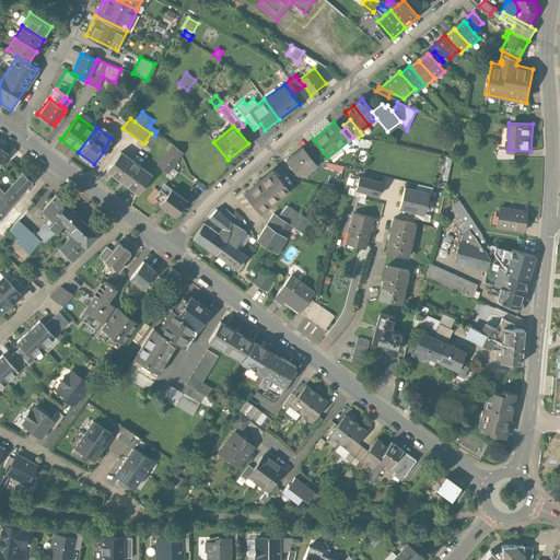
[(318,155),(323,152),(315,141),(310,146),(318,155)]
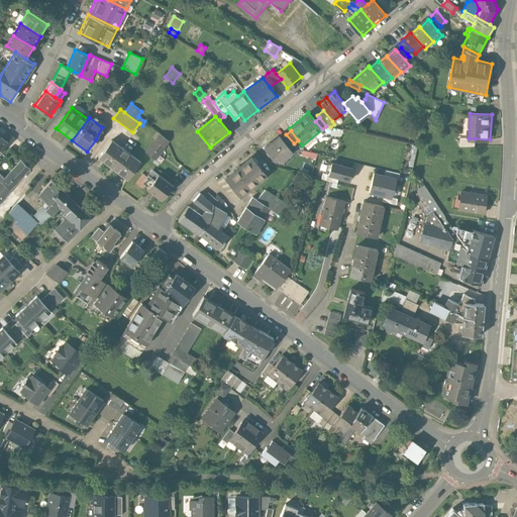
[(170,140),(160,132),(145,151),(156,159),(170,140)]
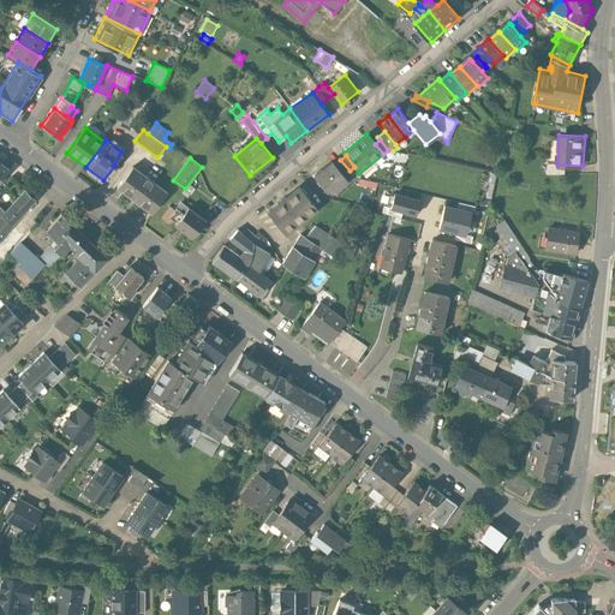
[(335,163),(333,160),(314,174),(327,192),(333,187),(336,192),(350,181),(335,163)]
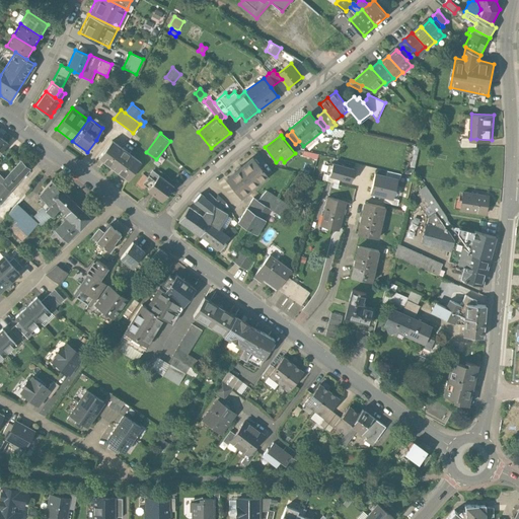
[(287,135),(283,138),(295,153),(299,149),(295,144),(287,135)]
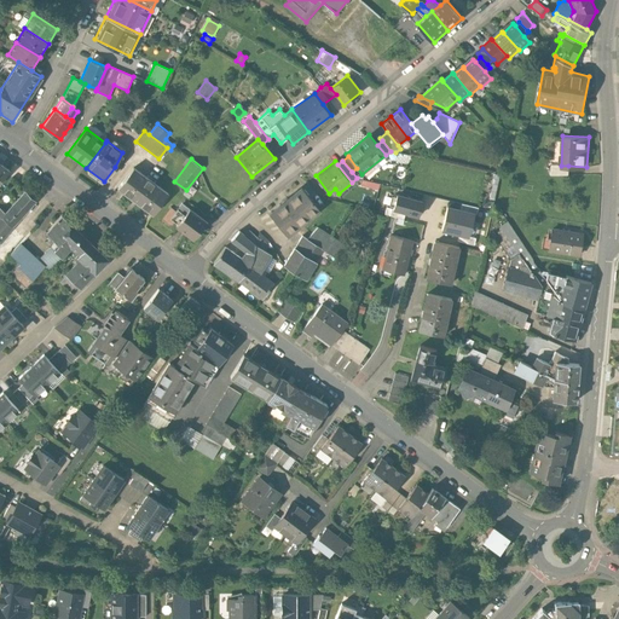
[(568,166),(561,166),(550,165),(550,175),(568,175),(568,166)]
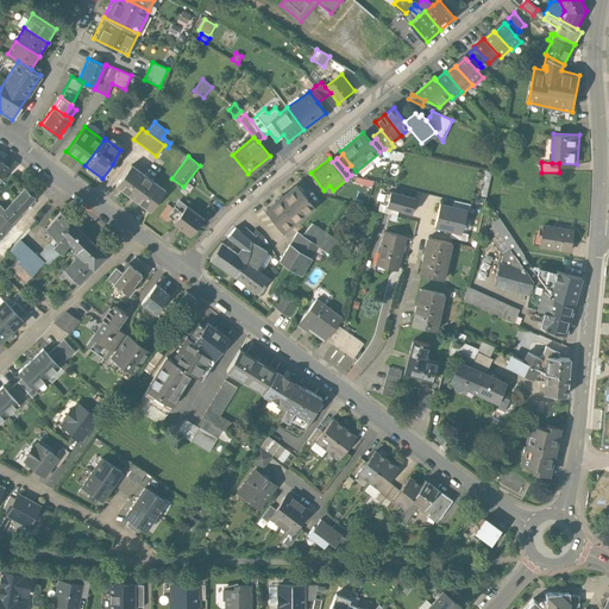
[(164,190),(145,175),(131,164),(115,184),(150,211),(164,190)]
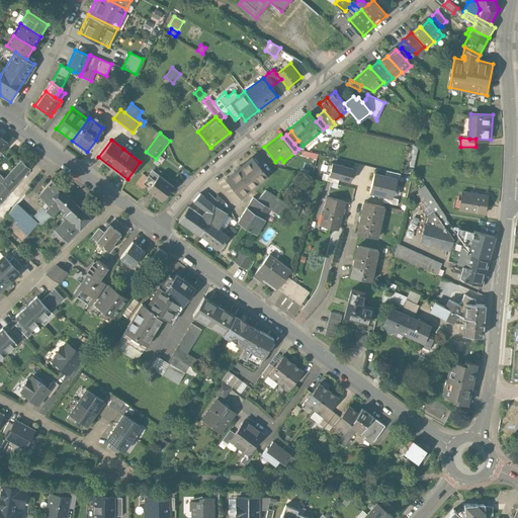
[(418,146),(414,146),(410,165),(414,166),(418,146)]
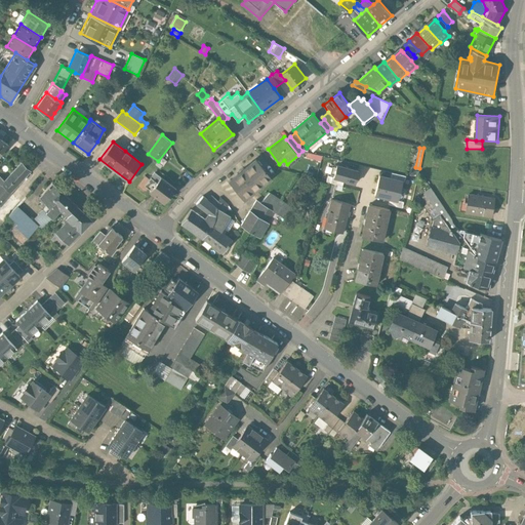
[(256,158),(229,179),(245,201),(273,178),(256,158)]
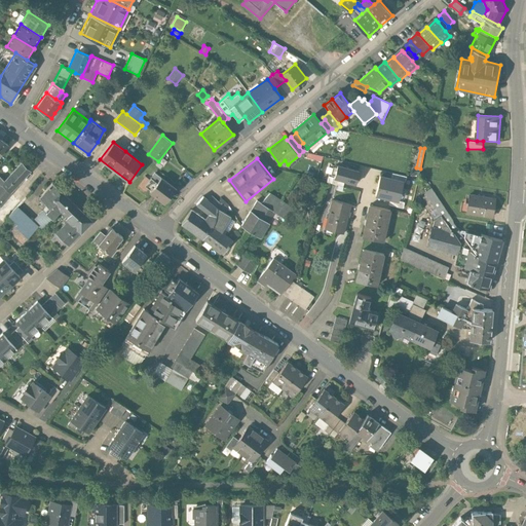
[(0,183),(10,193),(31,171),(21,161),(4,180),(0,176),(0,183)]
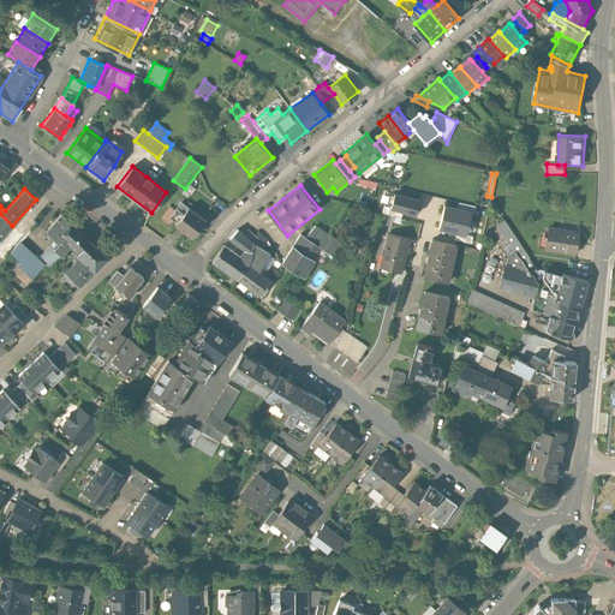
[(419,201),(394,193),(390,207),(416,214),(419,201)]
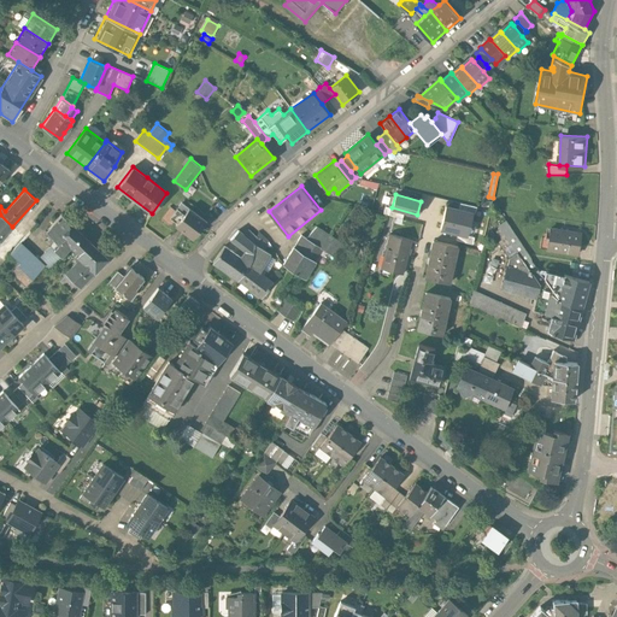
[(175,225),(193,239),(206,221),(182,201),(170,217),(177,223),(175,225)]
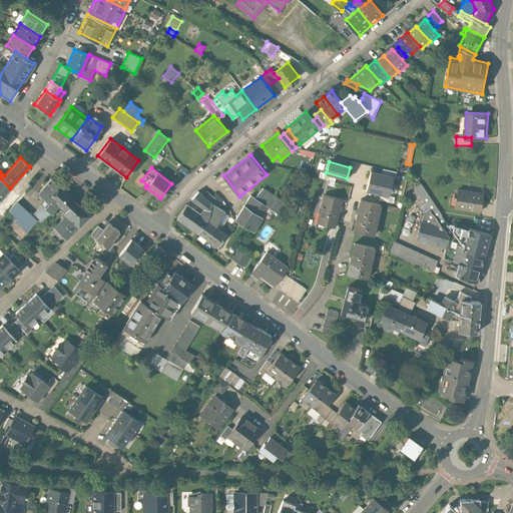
[(393,176),(371,171),(366,190),(388,195),(393,176)]
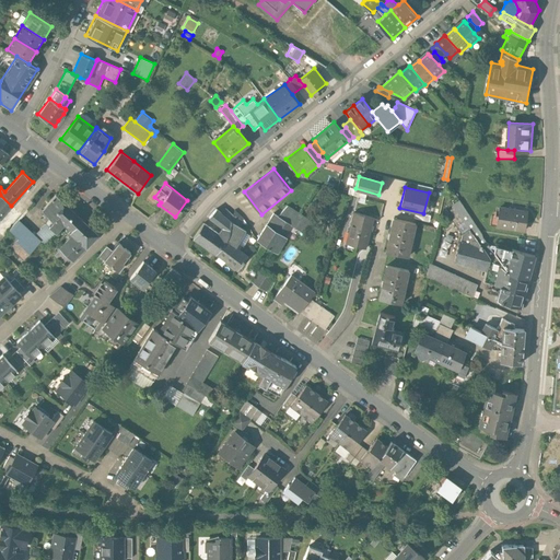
[(0,217),(11,206),(0,195),(0,217)]
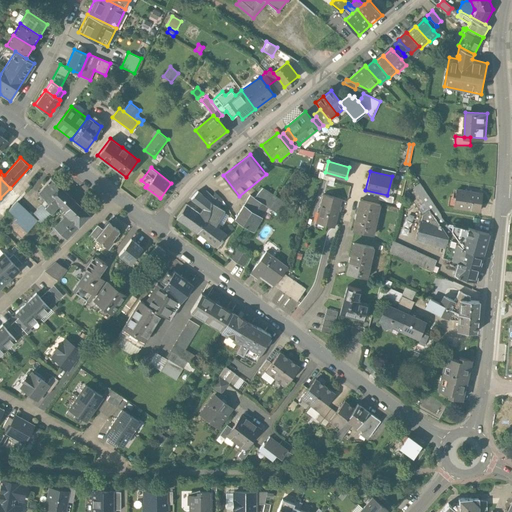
[(45,205),(43,203),(31,214),(17,201),(9,210),(13,214),(6,221),(25,241),(59,205),(65,211),(76,199),(61,185),(50,178),(38,192),(48,203),(45,205)]
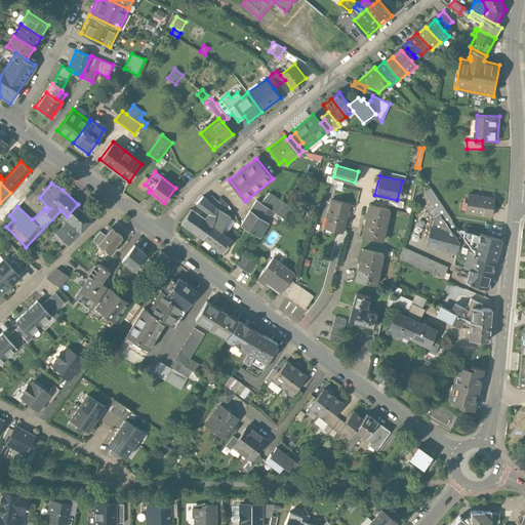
[(434,219),(432,225),(451,230),(460,242),(457,253),(455,254),(453,264),(456,265),(455,270),(457,274),(466,277),(468,268),(466,267),(469,249),(470,245),(468,244),(452,221),(452,218),(430,187),(417,196),(434,219)]
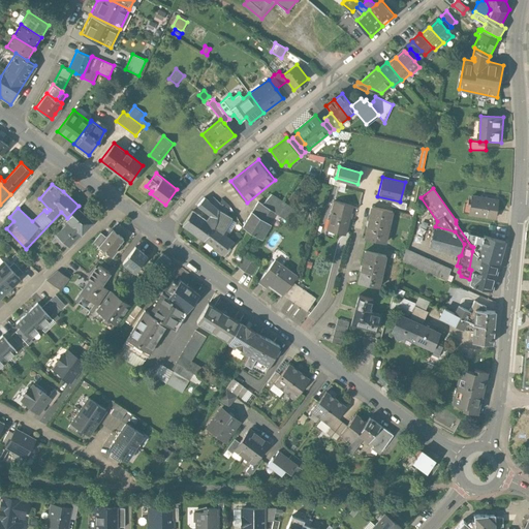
[(272,193),(262,204),(277,213),(291,223),(300,211),(272,193)]
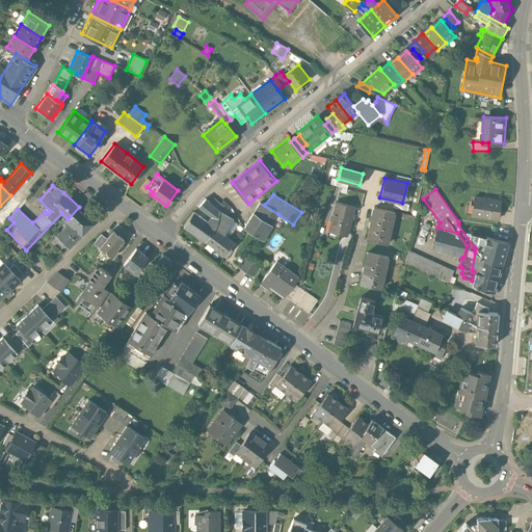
[(475,195),(472,215),(499,220),(502,200),(475,195)]
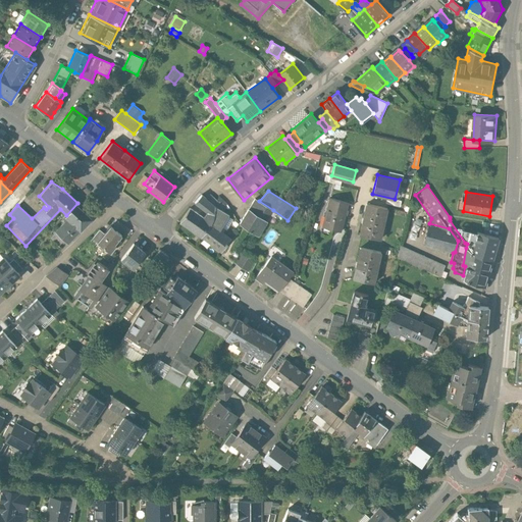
[(191,208),(180,222),(201,238),(211,224),(217,207),(207,198),(202,194),(195,203),(206,212),(203,216),(191,208)]
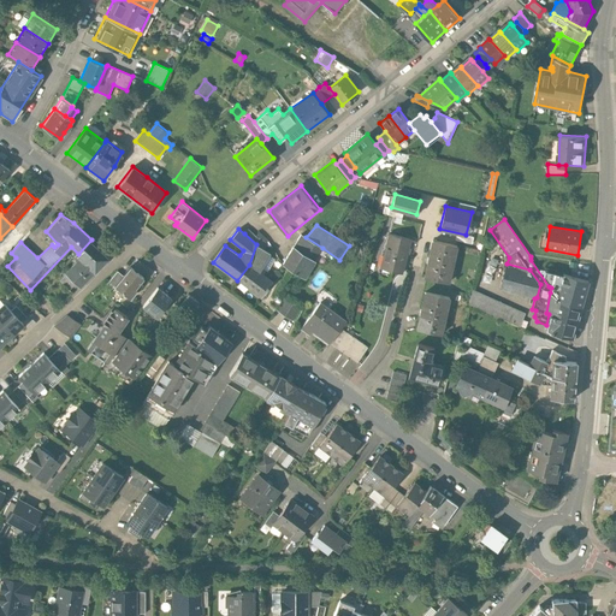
[(248,229),(244,234),(256,244),(259,238),(248,229)]
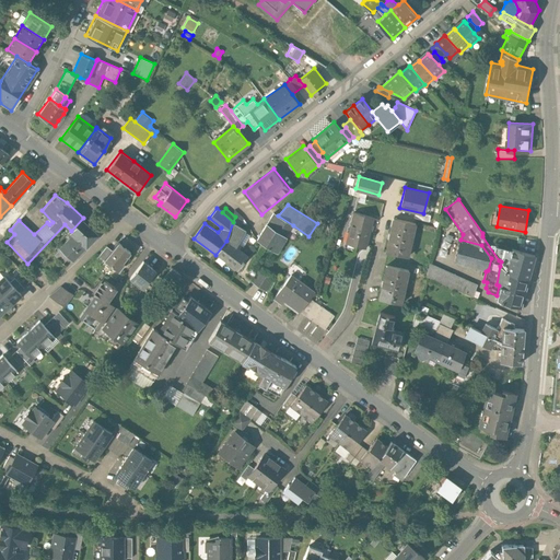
[(273,212),(257,240),(279,254),(289,237),(287,236),(293,225),(278,216),(273,212)]
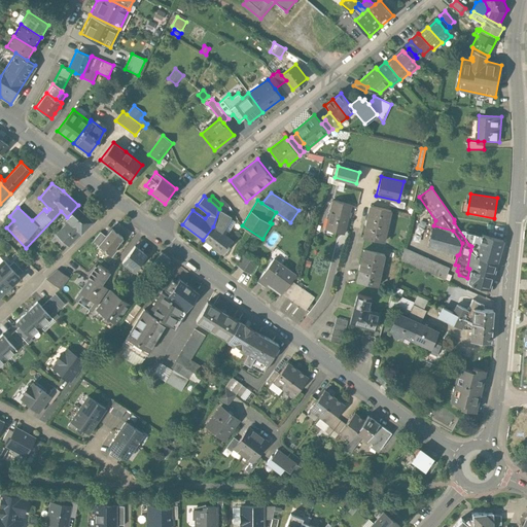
[(352,205),(332,200),(325,229),(345,234),(352,205)]
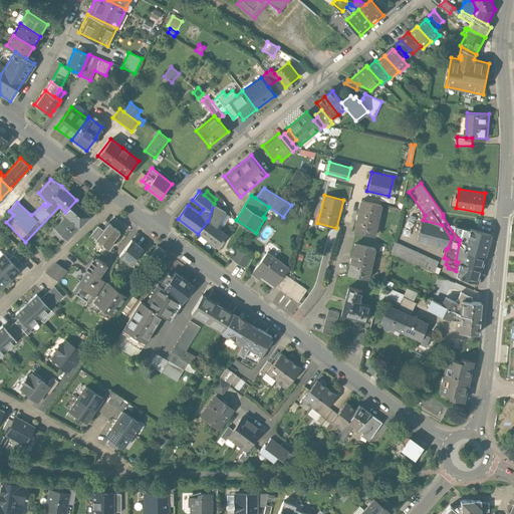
[(76,200),(65,212),(59,217),(62,219),(54,227),(55,228),(63,236),(66,239),(91,215),(76,200)]
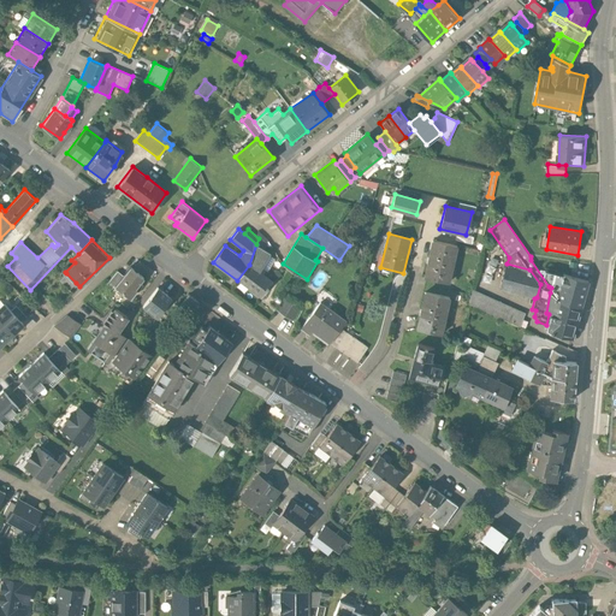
[(456,246),(433,240),(425,277),(448,282),(456,246)]
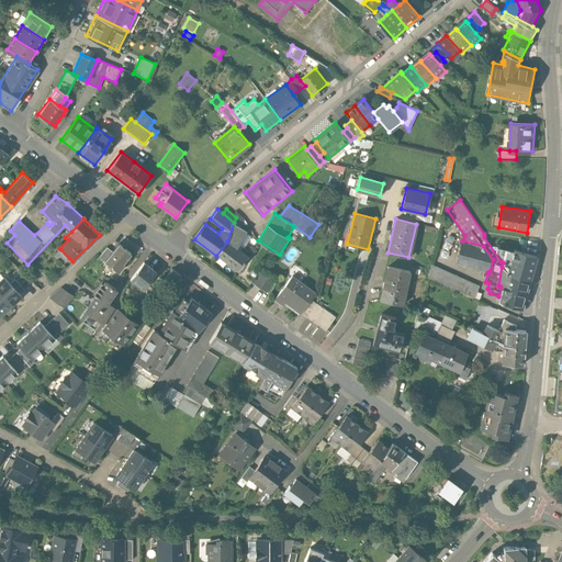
[(227,242),(216,256),(238,271),(248,258),(237,248),(247,231),(234,223),(227,242)]
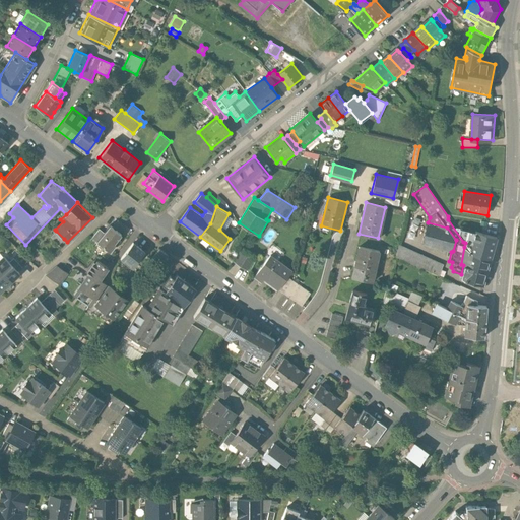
[(428,222),(423,243),(453,251),(456,240),(447,228),(428,222)]
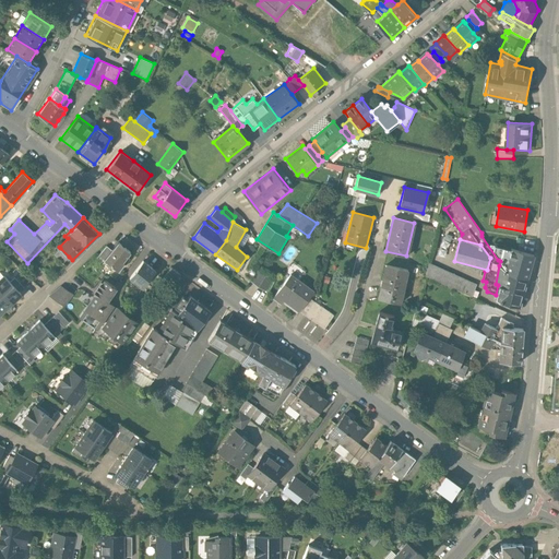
[(131,252),(118,242),(113,250),(104,260),(118,270),(131,252)]
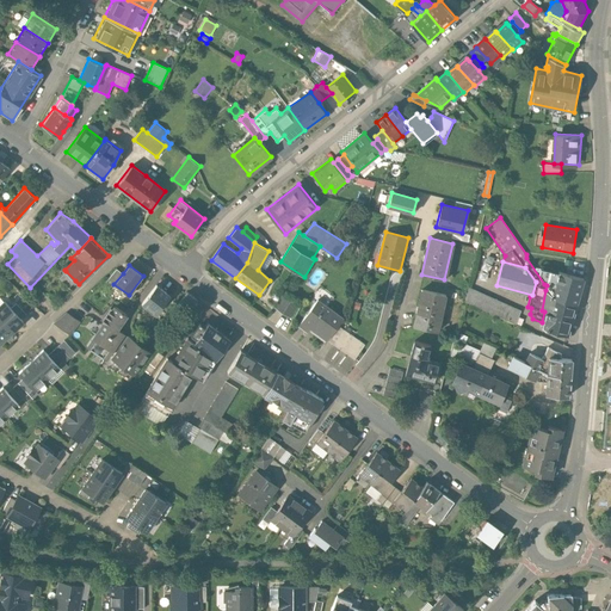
[(113,284),(123,273),(116,269),(107,279),(113,284)]
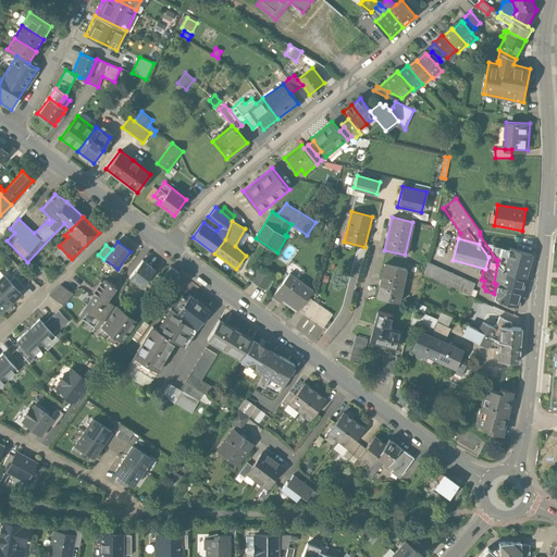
[(504,269),(509,248),(500,245),(496,259),(498,260),(504,269)]
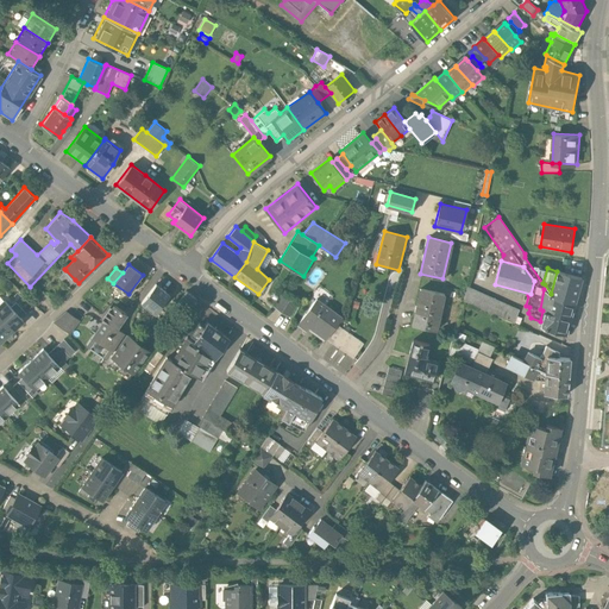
[(75,280),(66,270),(58,277),(68,287),(75,280)]
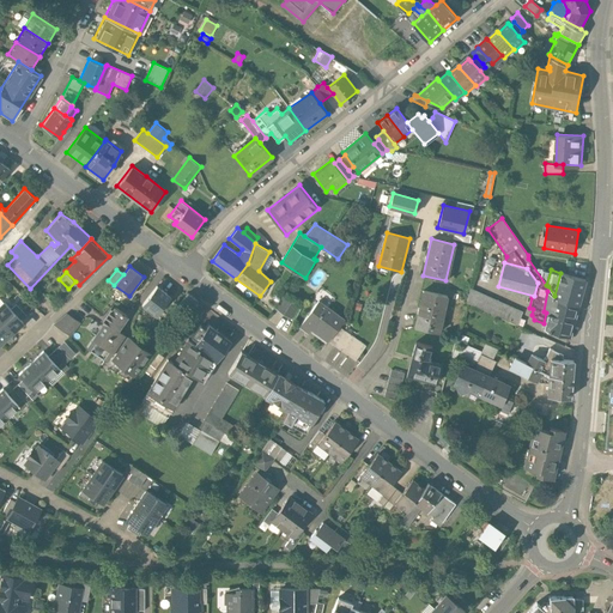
[(586,280),(560,273),(554,296),(557,299),(578,305),(586,280)]
